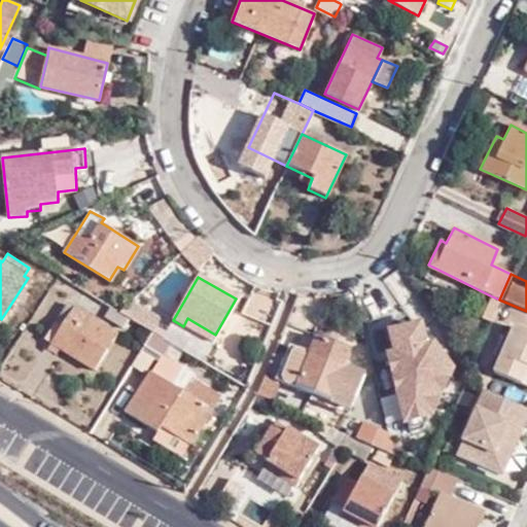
[(481,317),(490,321),(499,300),(490,295),(481,317)]
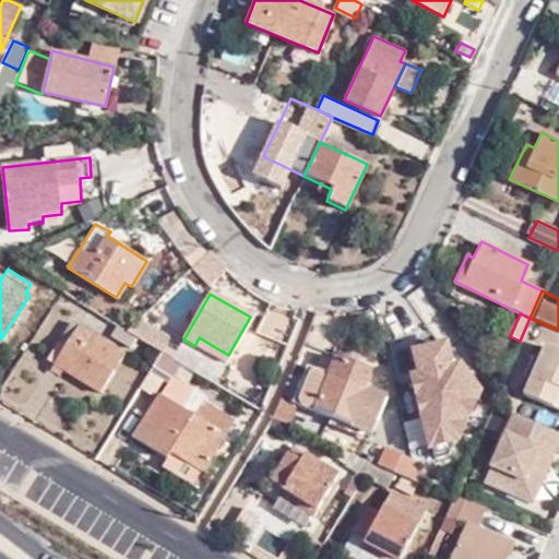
[(161,331),(139,318),(128,329),(138,335),(152,344),(161,331)]
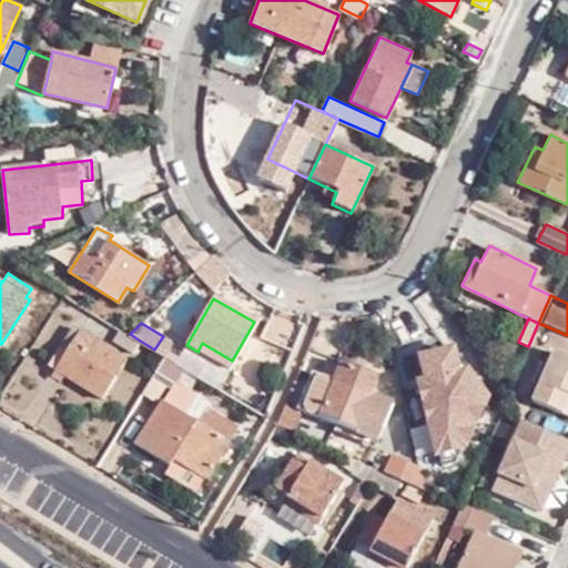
[(323,336),(327,328),(320,325),(315,333),(323,336)]
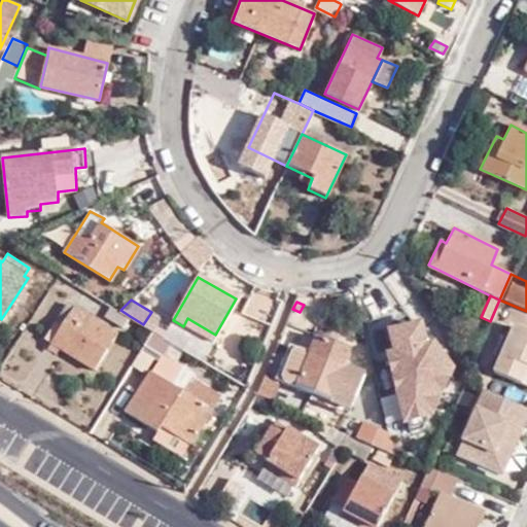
[(130,316),(120,310),(110,304),(104,315),(123,326),(130,316)]
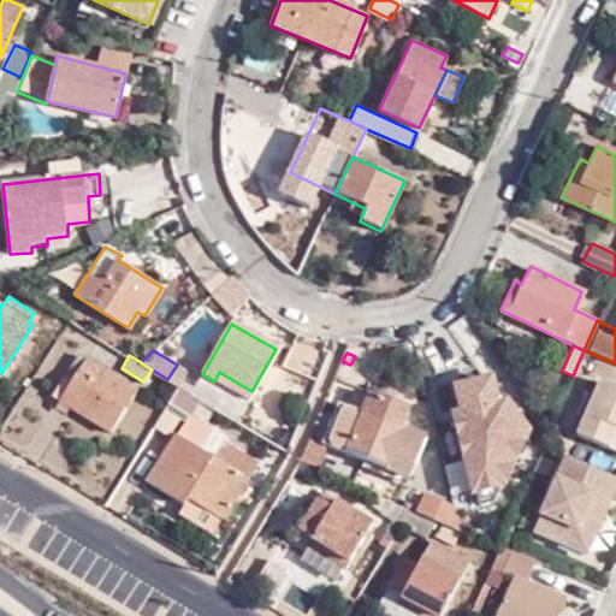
[(110,430),(132,391),(77,357),(53,396),(110,430)]
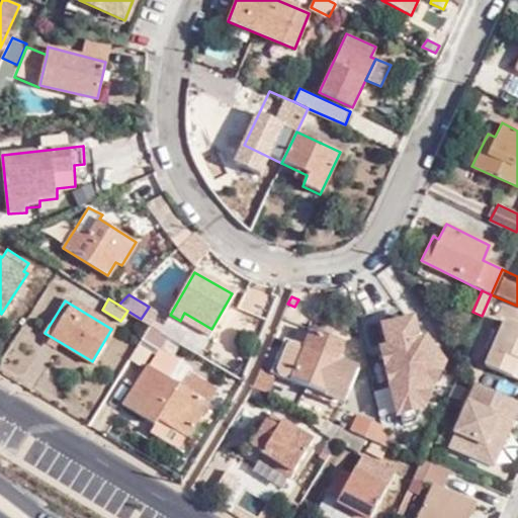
[(184,313),(180,321),(207,336),(211,329),(184,313)]
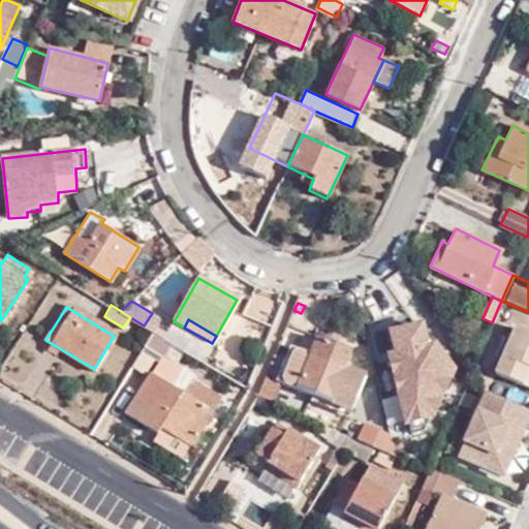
[(493,375),(526,389),(528,380),(528,335),(511,329),(493,375)]
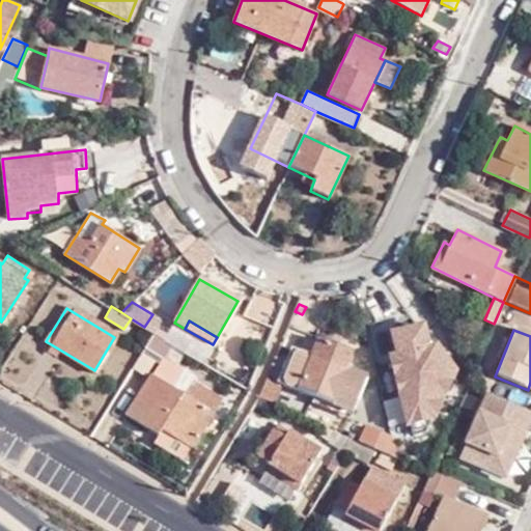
[(159,364),(170,342),(154,332),(141,352),(159,364)]
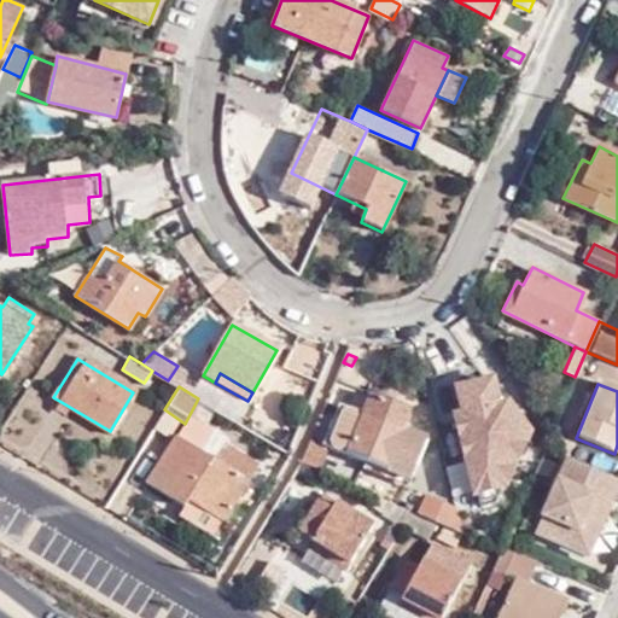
[(473,423),(489,413),(477,391),(460,401),(473,423)]
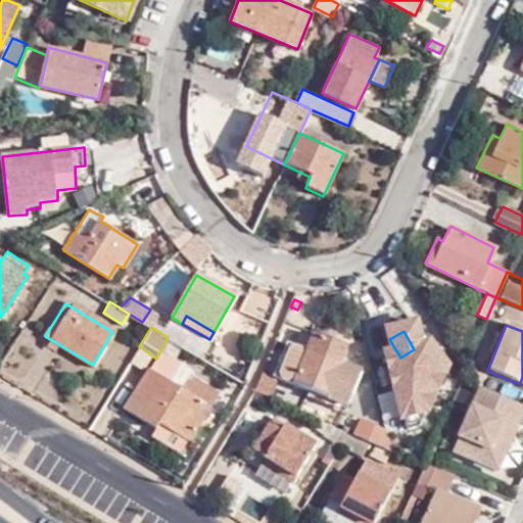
[(338,364),(345,347),(312,334),(305,349),(288,341),(274,375),(346,405),(359,374),(338,364)]
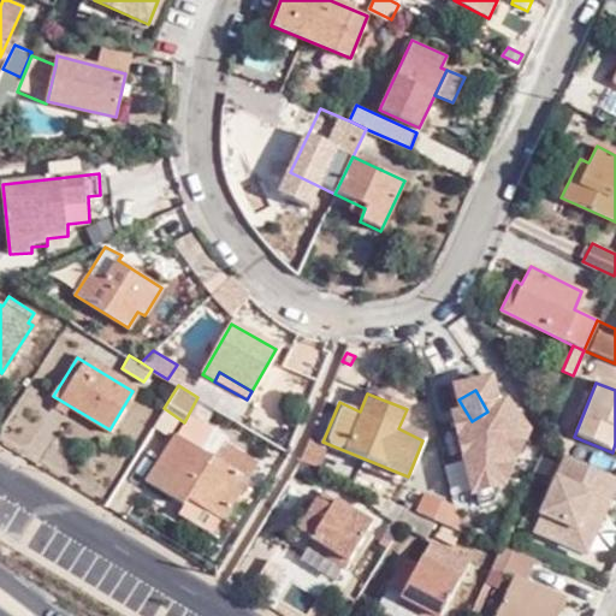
[(498,442),(505,450),(527,436),(504,404),(457,439),(472,460),(487,448),(498,442)]
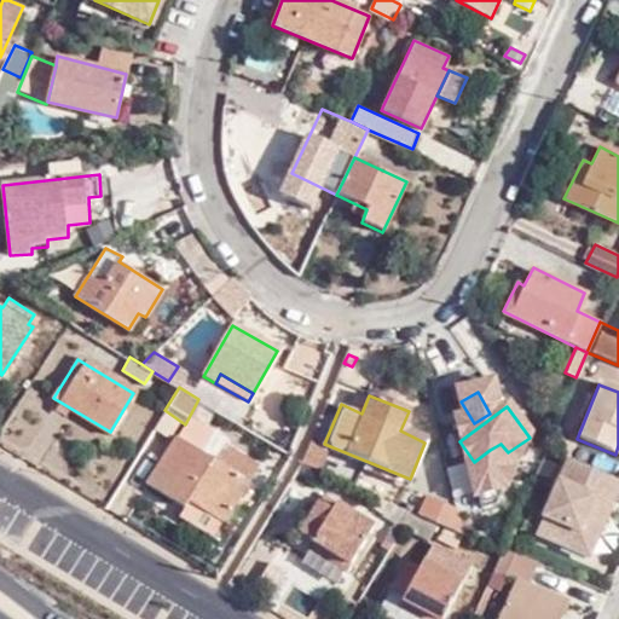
[(219,522),(255,464),(224,444),(210,464),(174,440),(146,484),(184,508),(187,503),(219,522)]
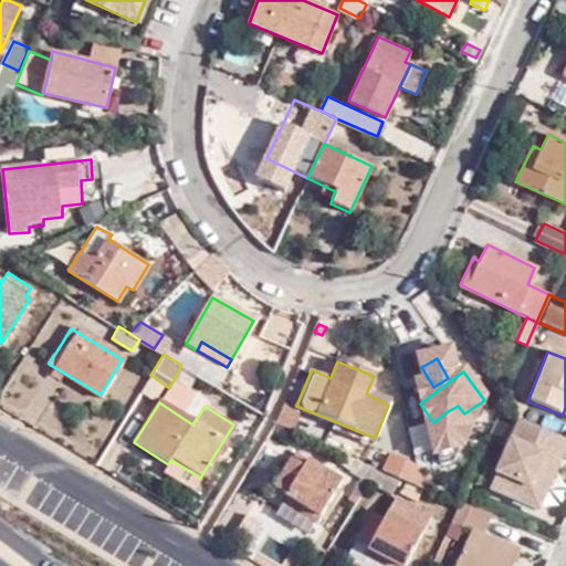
[(454,420),(464,413),(458,406),(448,411),(454,420)]
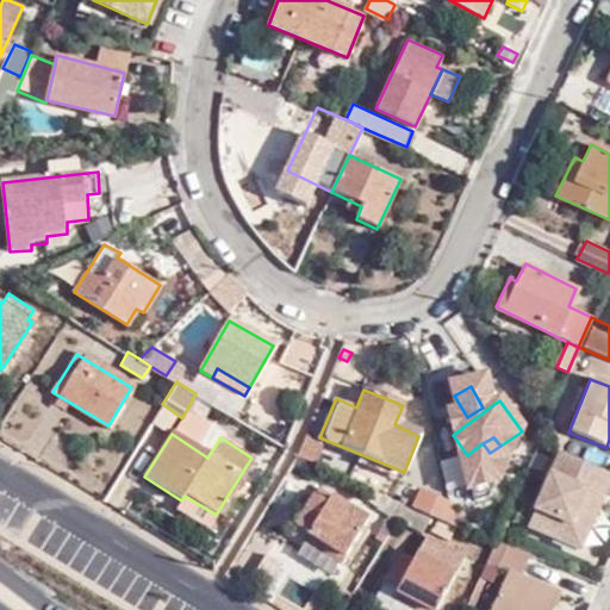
[(609,477),(609,473),(559,453),(528,528),(554,539),(565,511),(591,522),(609,477)]
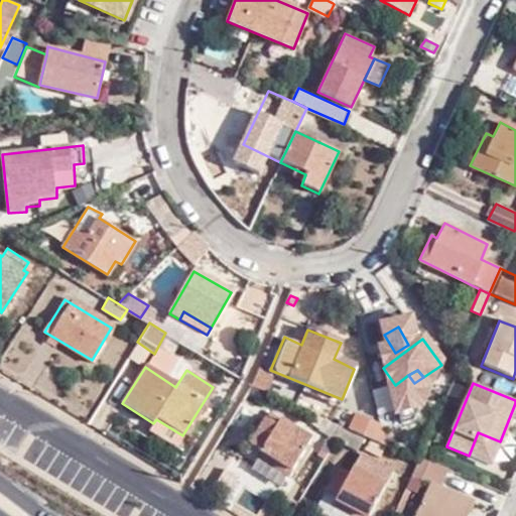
[(276,425),(279,419),(269,413),(265,418),(276,425)]
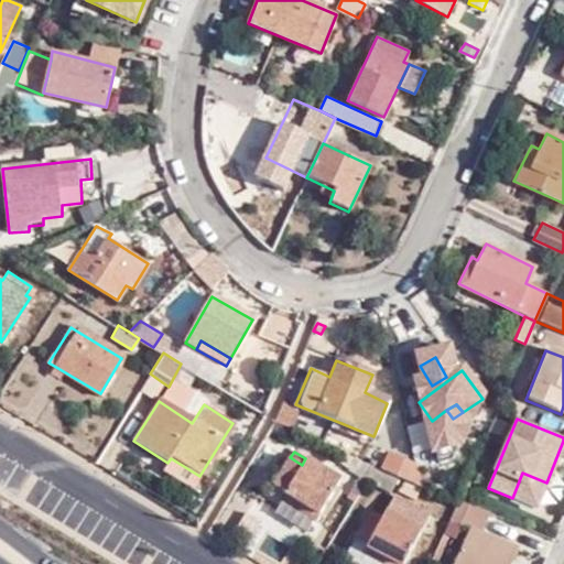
[(420,487),(415,464),(390,453),(382,469),(391,474),(420,487)]
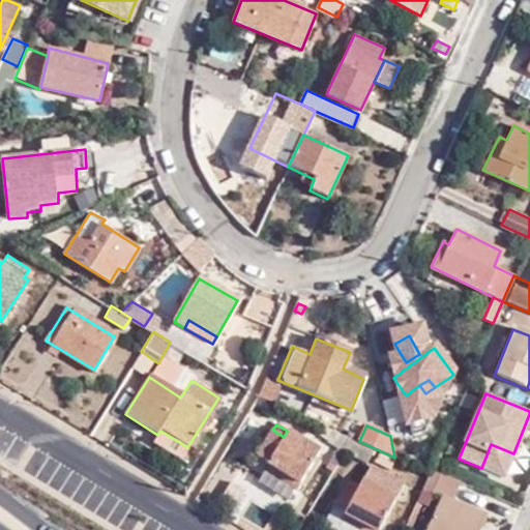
[(319,450),(287,431),(284,437),(272,430),(257,455),(265,462),(282,471),(277,476),(296,488),(319,450)]
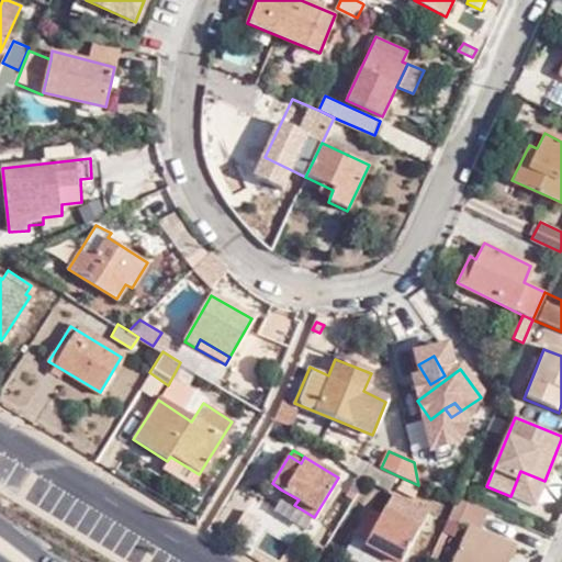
[(381,468),(372,463),(362,479),(382,489),(390,472),(381,468)]
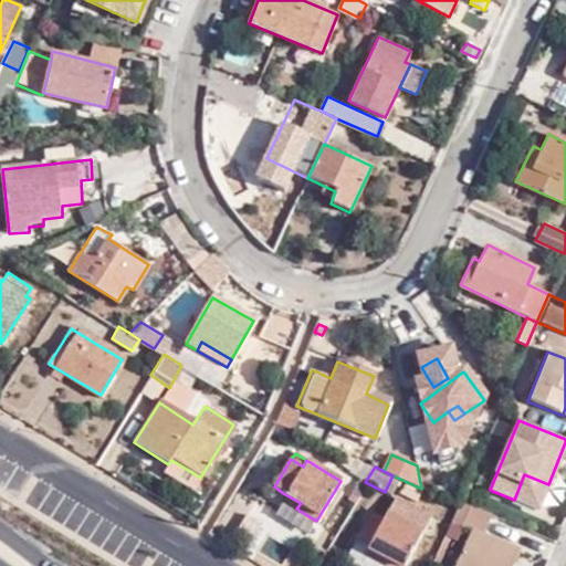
[(537,511),(548,484),(524,474),(514,500),(537,511)]
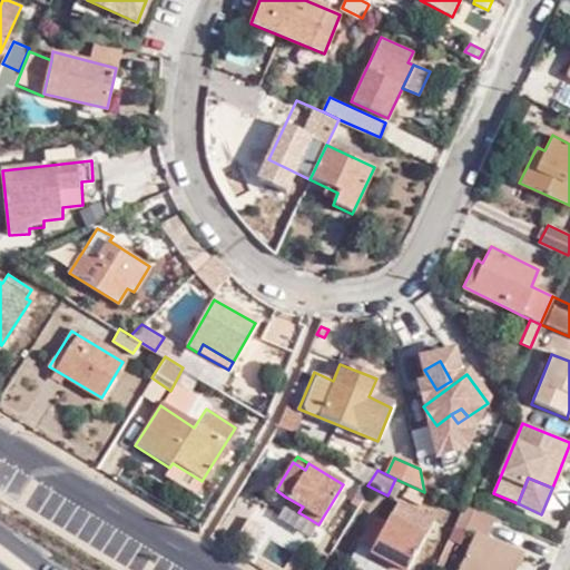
[(282,502),(298,512),(303,507),(285,497),(282,502)]
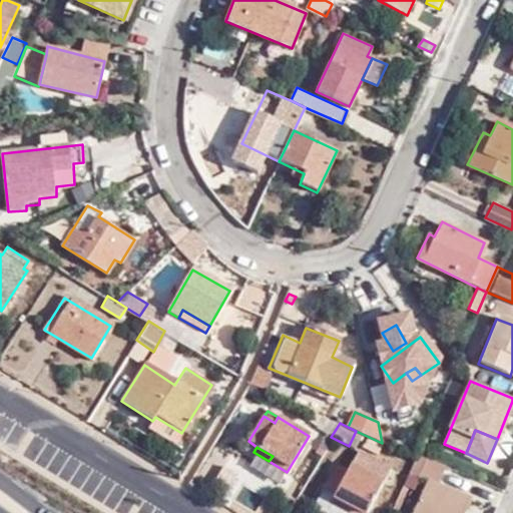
[(445,467),(416,454),(415,458),(408,473),(429,483),(415,512),(466,512),(471,501),(438,486),(445,467)]
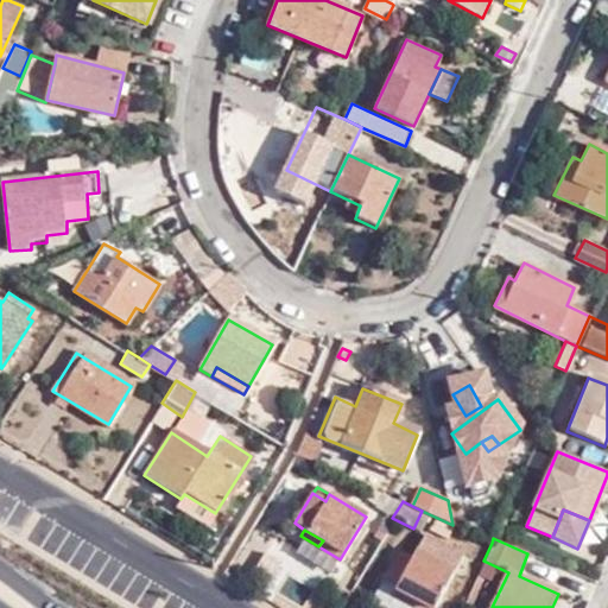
[(387,572),(401,581),(418,590),(412,600),(426,607),(432,607),(454,569),(417,549),(411,558),(398,551),(387,572)]
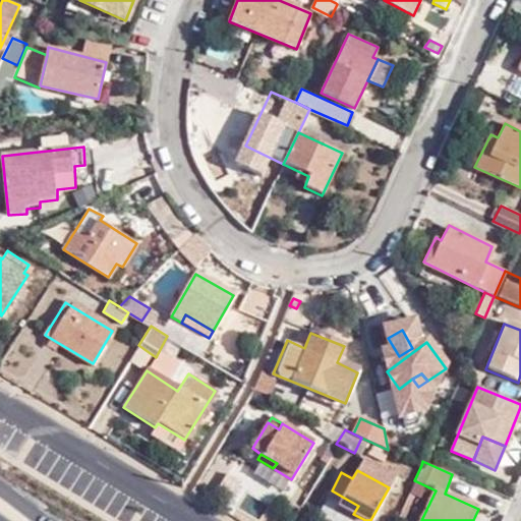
[(358,506),(344,498),(339,507),(353,514),(358,506)]
